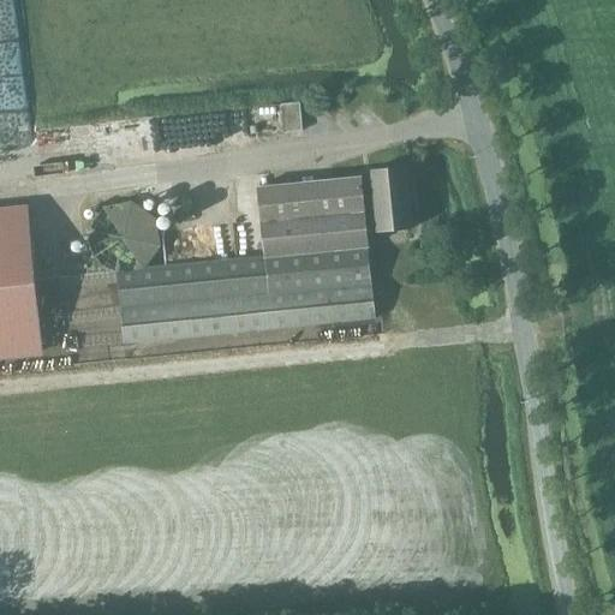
[(300,103),(281,106),(284,133),(303,132),(300,103)]
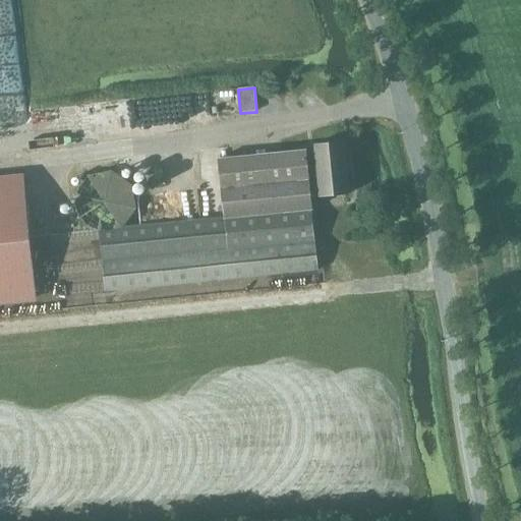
[(129,113),(147,112),(146,92),(127,93),(129,113)]
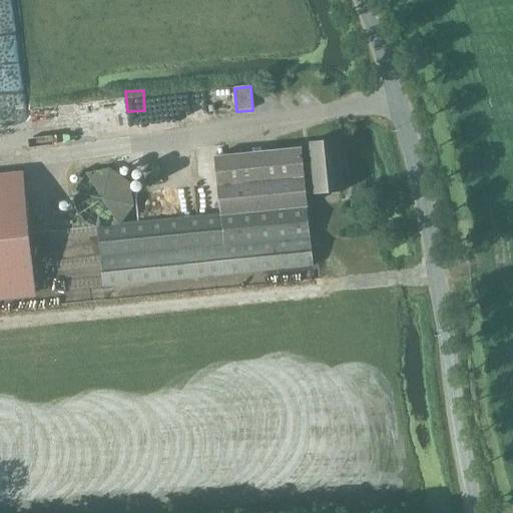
[(214,156),(221,216),(97,228),(104,289),(314,267),(309,207),(307,189),(314,188),(315,194),(346,192),(340,138),(310,141),(310,150),(303,151),(303,147),(214,156)]
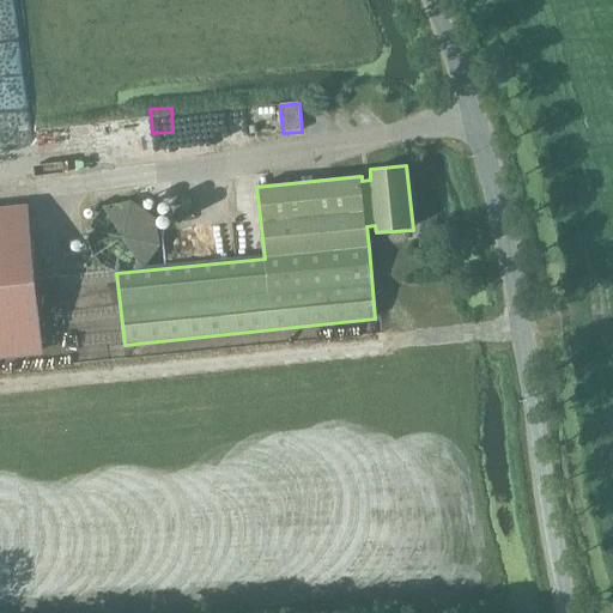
[(159,241),(159,234),(159,226),(157,220),(155,216),(151,211),(146,207),(141,204),(135,202),(129,201),(121,201),(115,202),(108,207),(104,210),(101,214),(97,219),(95,225),(95,232),(95,238),(96,244),(99,250),(103,255),(107,260),(113,263),(119,265),(126,266),(133,266),(140,263),(145,261),(150,258),(155,252),(157,247),(159,241)]
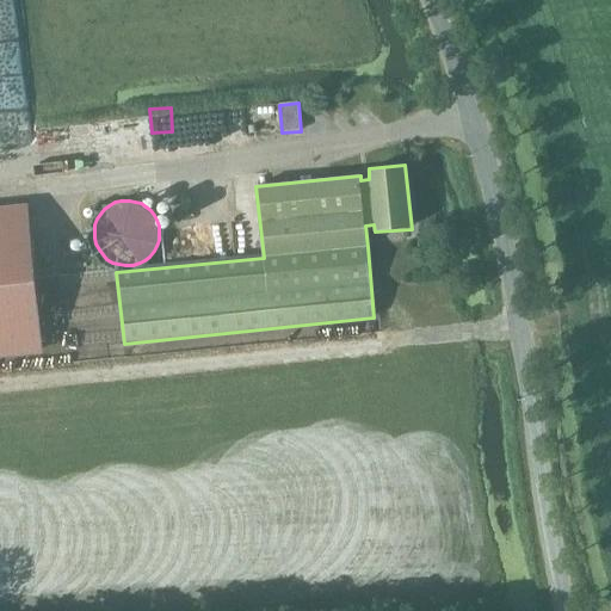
[(0,353),(43,350),(29,209),(0,211),(0,353)]
